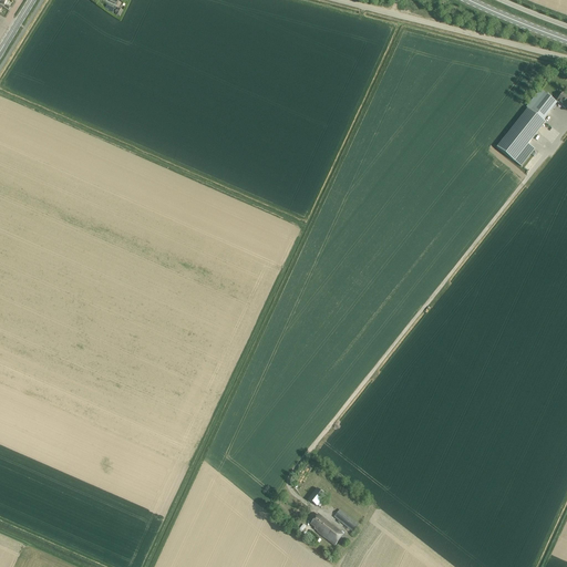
[(496,148),(522,166),(535,150),(528,144),(545,122),(543,121),(552,110),(550,110),(556,103),(540,90),(526,107),(528,109),(496,148)]
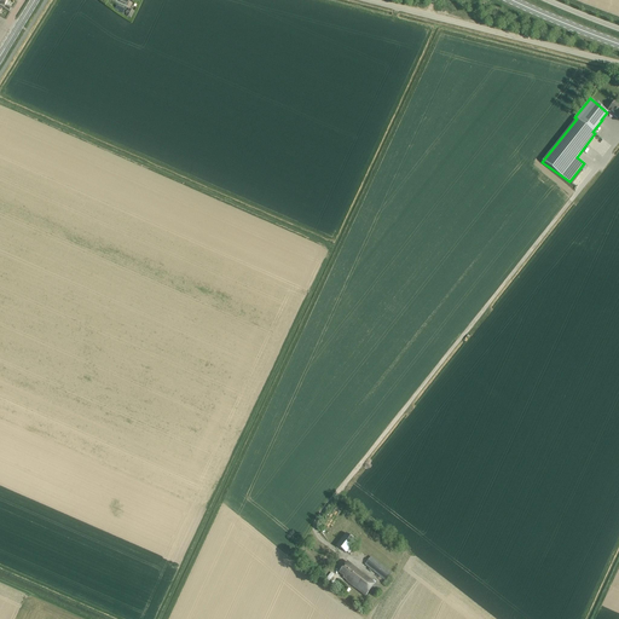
[(618,116),(618,105),(614,102),(607,111),(617,119),(618,116)]
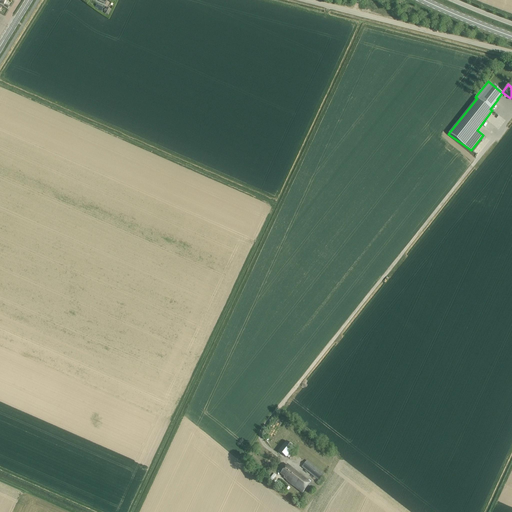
[(286,441),(278,451),(286,457),(294,447),(286,441)]
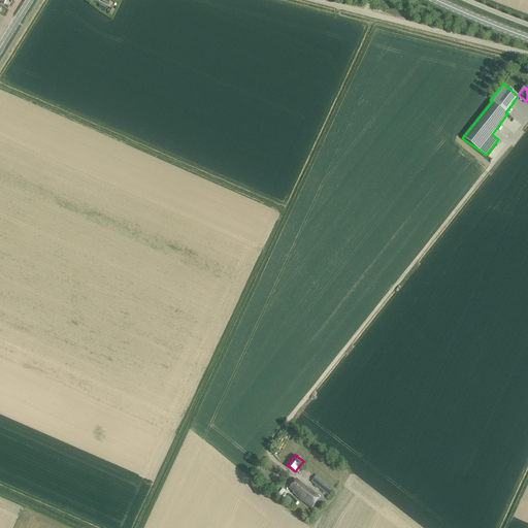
[(311,483),(329,496),(334,490),(317,475),(311,483)]
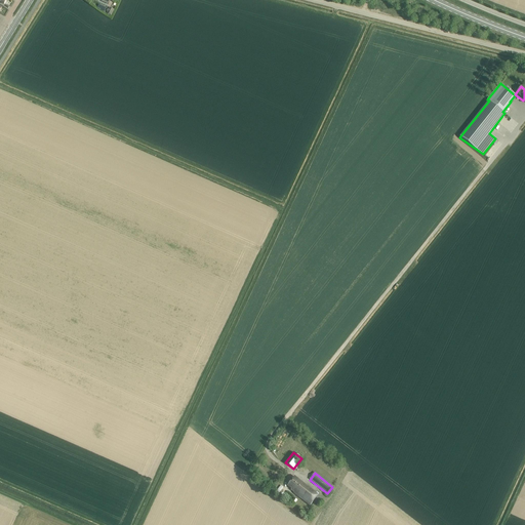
[(308,505),(310,506),(314,500),(319,503),(323,498),(298,480),(294,477),(287,486),(294,491),(293,492),(297,496),(308,505)]
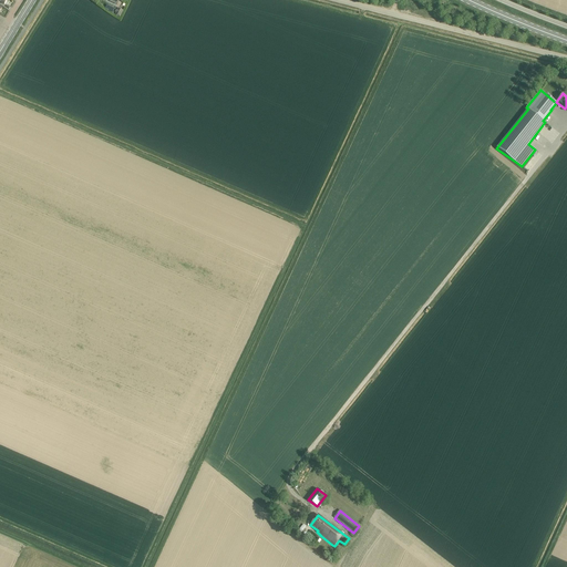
All buildings are outlined.
